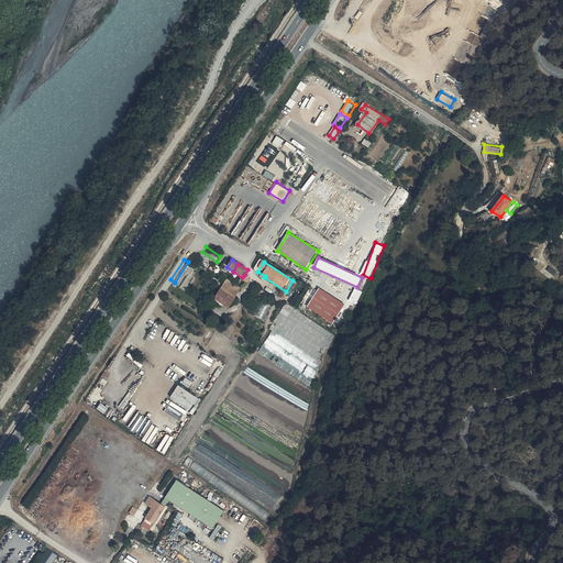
[(218,276),(221,271),(216,267),(212,273),(218,276)]
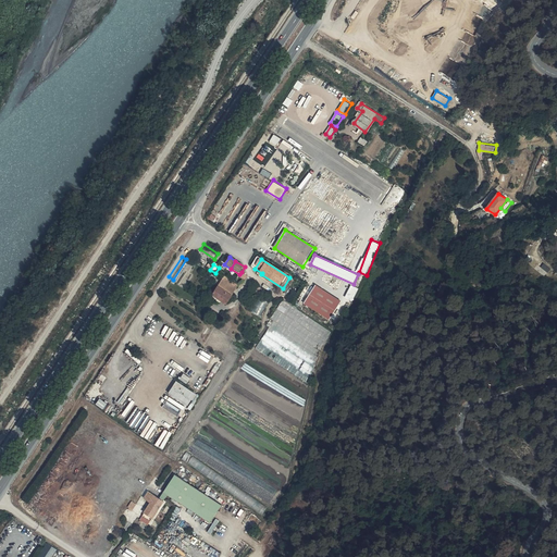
[(223,279),(232,285),(235,281),(226,275),(223,279)]
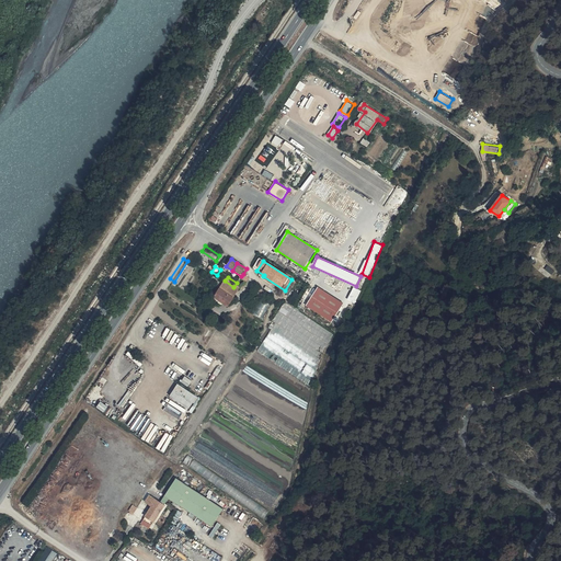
[(288,294),(296,282),(293,279),(285,292),(288,294)]
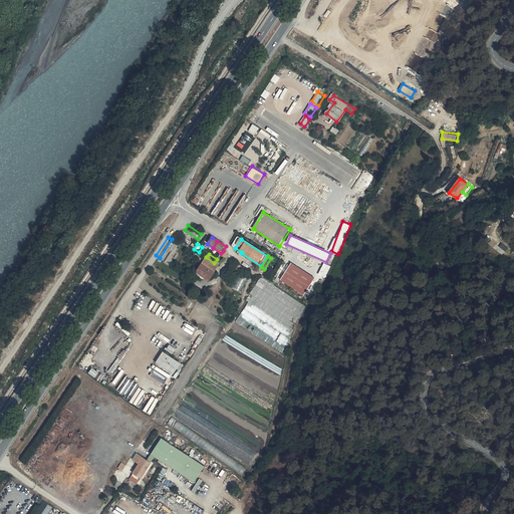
[(326,277),(331,266),(324,262),(319,274),(326,277)]
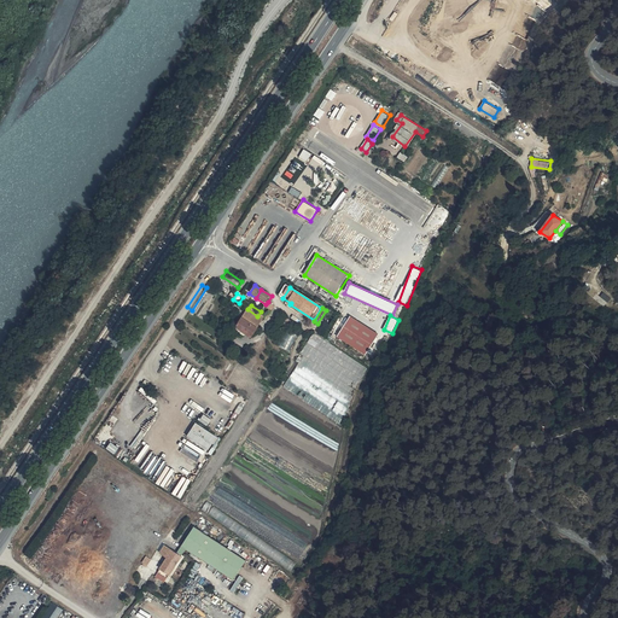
[(367,355),(380,334),(351,316),(338,338),(367,355)]
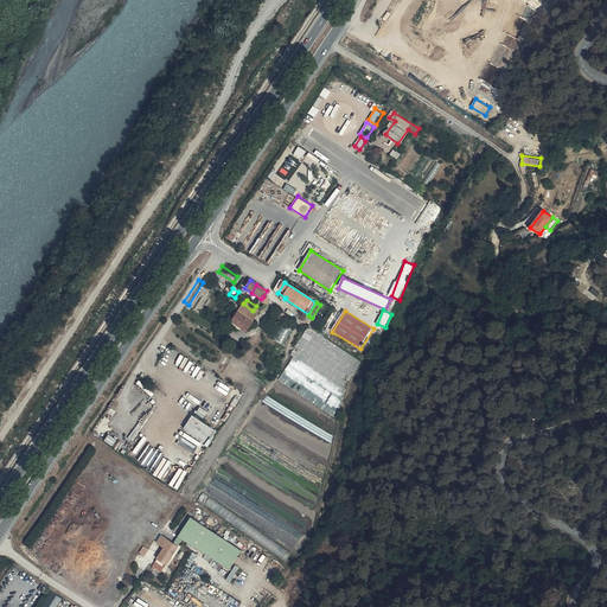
[(253,324),(237,314),(231,323),(247,333),(253,324)]
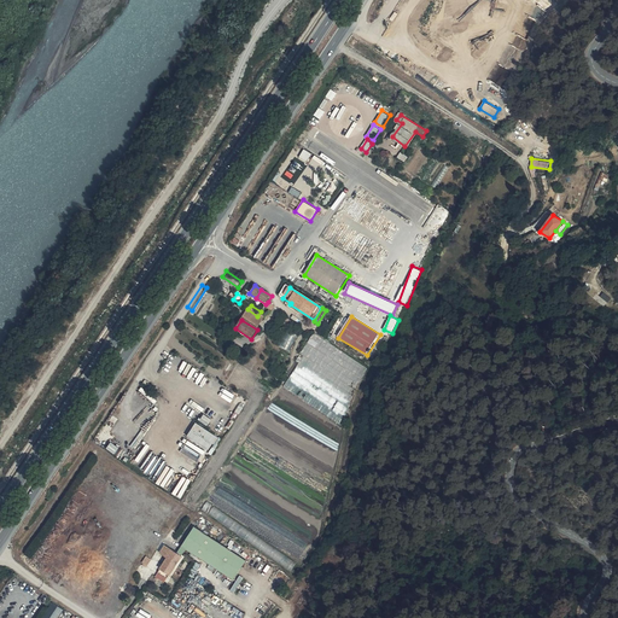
[(286,331),(280,347),(291,350),(297,336),(286,331)]
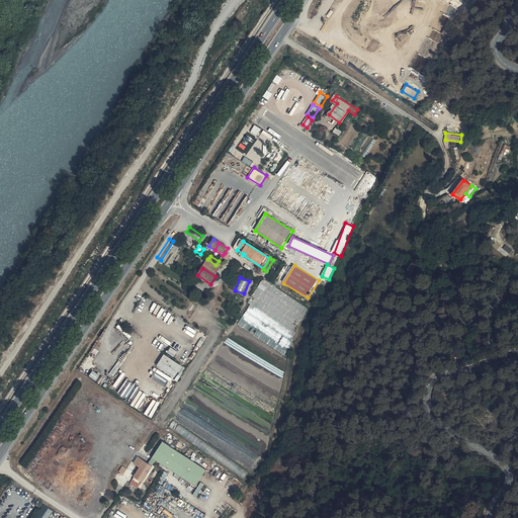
[(250,308),(293,335),(298,327),(297,326),(309,310),(263,280),(253,296),(256,298),(250,308)]
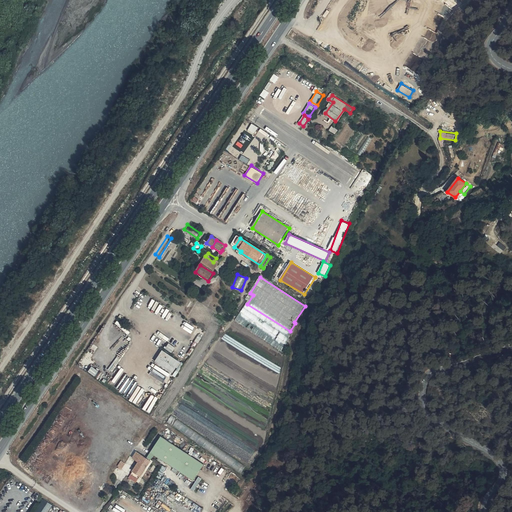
[(176,375),(184,363),(162,349),(155,361),(176,375)]
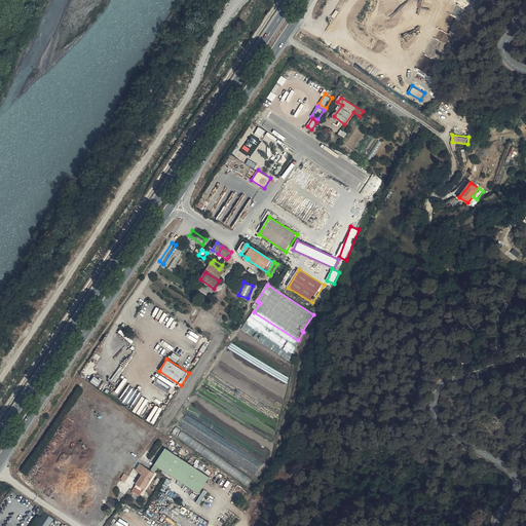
[(98,386),(102,381),(95,376),(91,381),(98,386)]
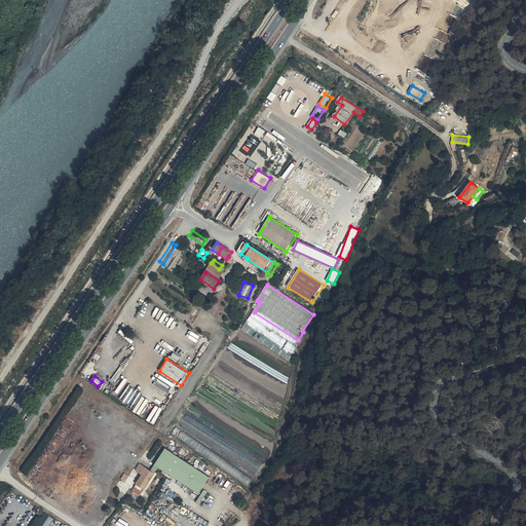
[(174,434),(249,486),(254,479),(179,427),(174,434)]
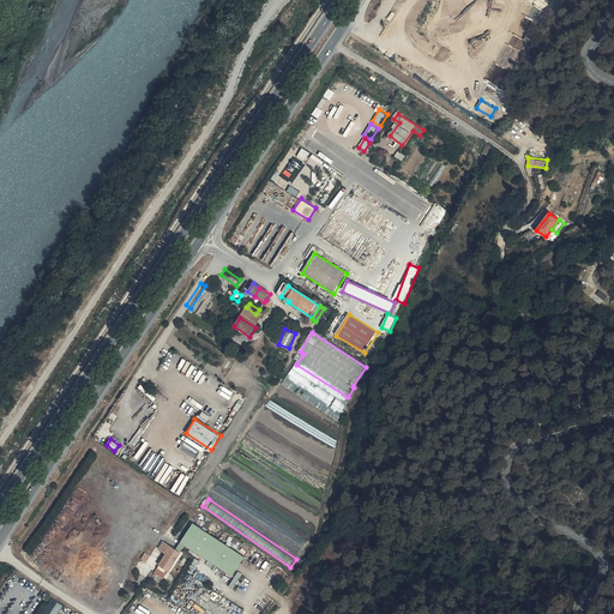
[(193,523),(181,542),(186,546),(232,577),(244,558),(193,523)]
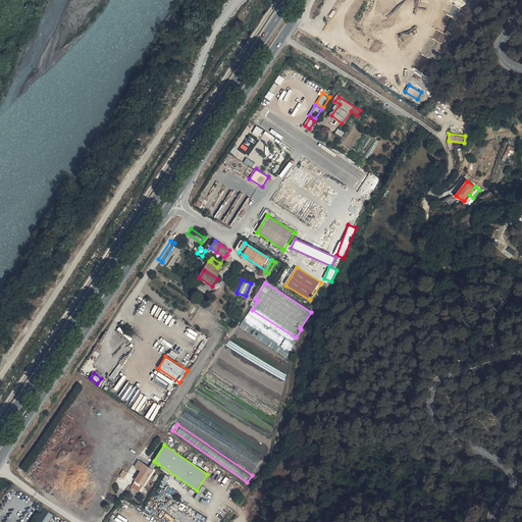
[(141,488),(154,470),(140,460),(135,466),(142,471),(133,483),(141,488)]
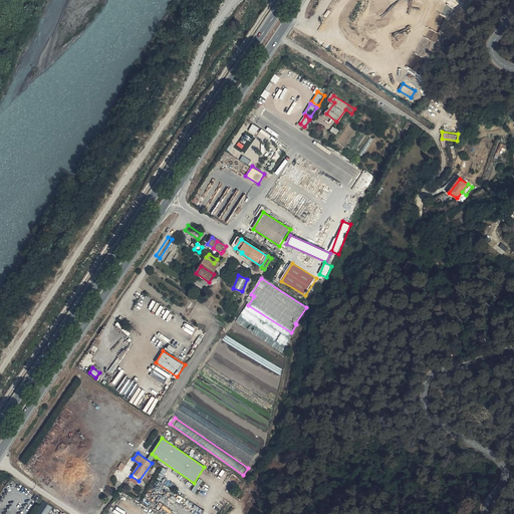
[(156,457),(152,454),(148,460),(152,463),(156,457)]
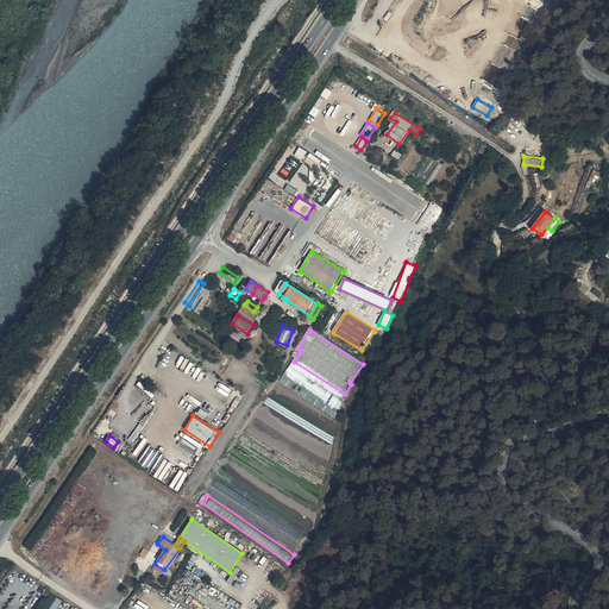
[(164,570),(155,564),(152,567),(162,573),(164,570)]
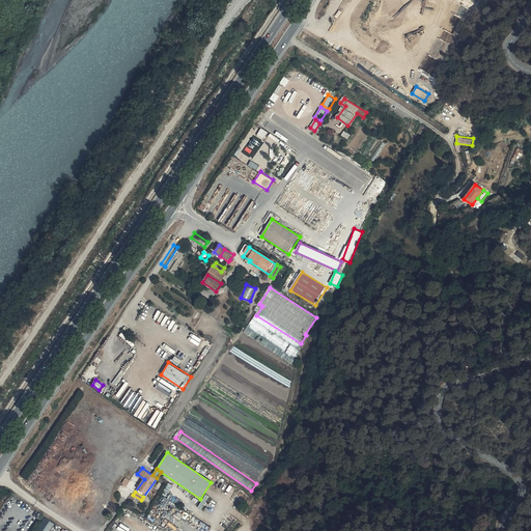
[(50,530),(55,523),(45,516),(39,525),(36,524),(31,530),(50,530)]
